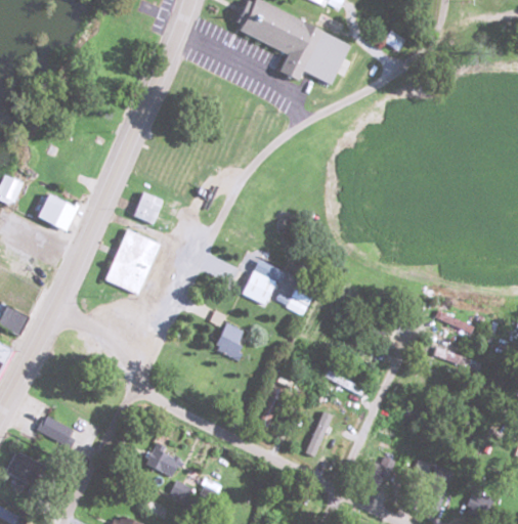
[(252,0),(245,0),(231,31),(286,54),(277,74),(297,82),(301,72),(333,86),(351,42),(252,0)]
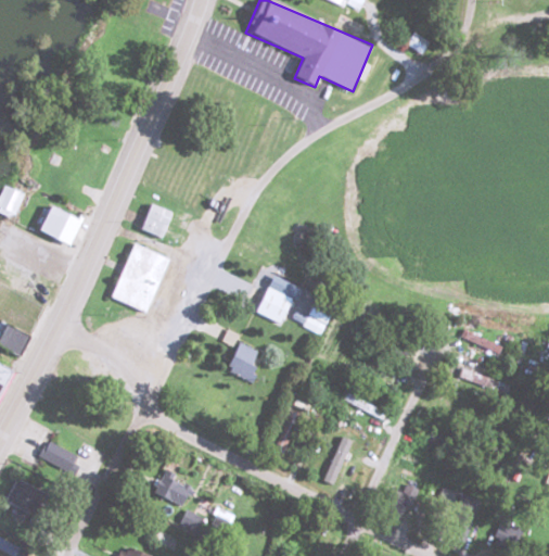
[(1,215),(22,215),(22,189),(1,189),(1,215)]
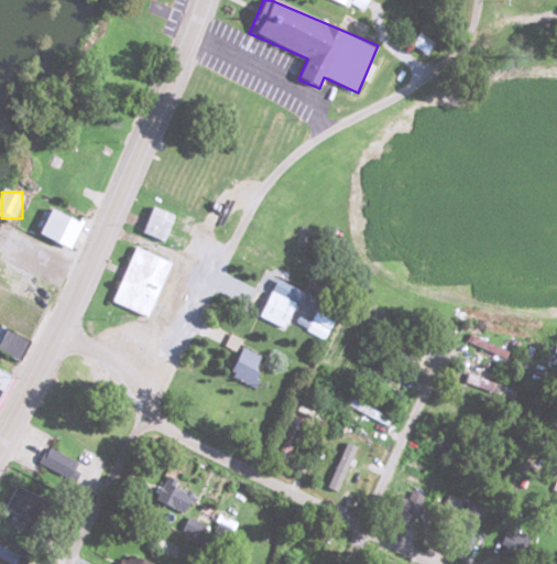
[(72,248),(83,223),(45,206),(34,232),(72,248)]
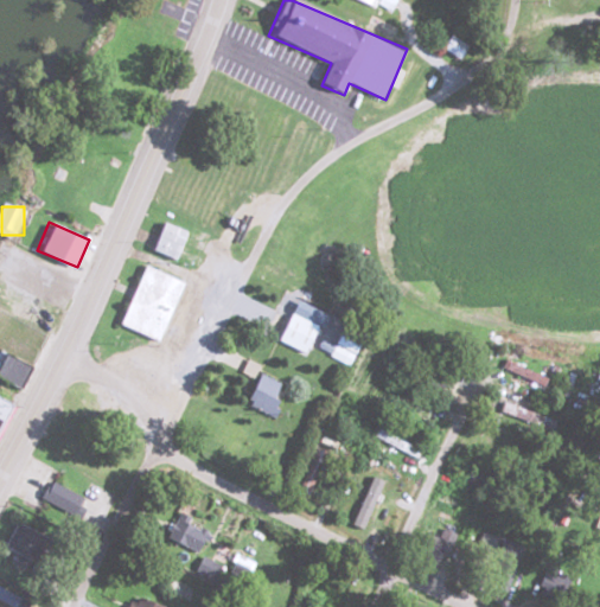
[(178,256),(186,231),(164,224),(157,249),(178,256)]
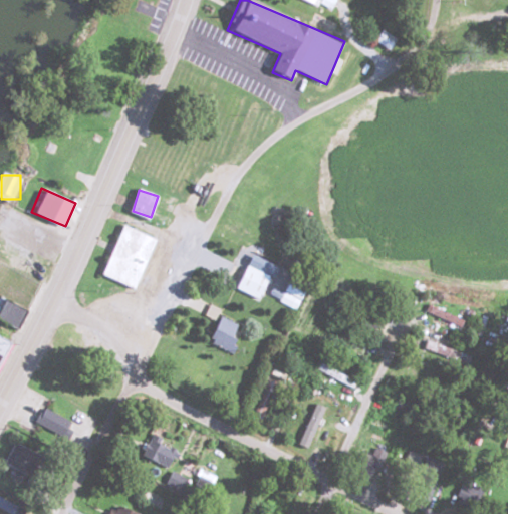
[(156,237),(121,225),(103,276),(138,288),(156,237)]
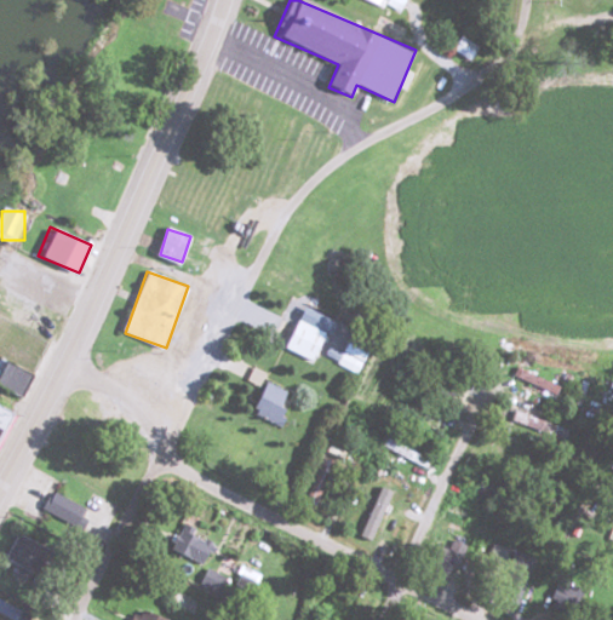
[(327,332),(298,319),(285,348),(314,361),(327,332)]
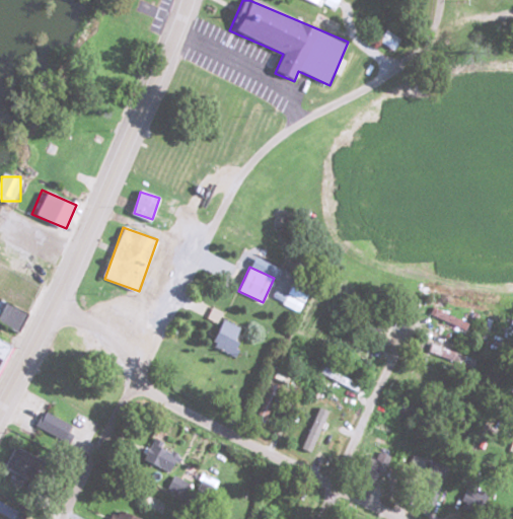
[(300,311),(308,297),(294,289),(285,303),(300,311)]
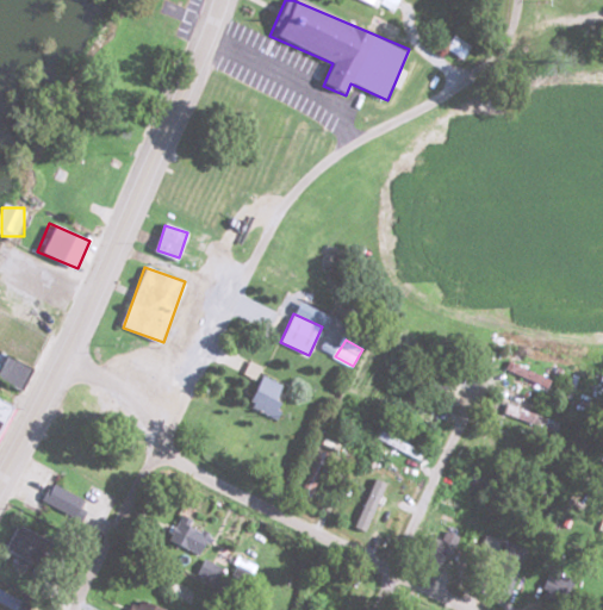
[(545,394),(552,383),(533,371),(526,383),(545,394)]
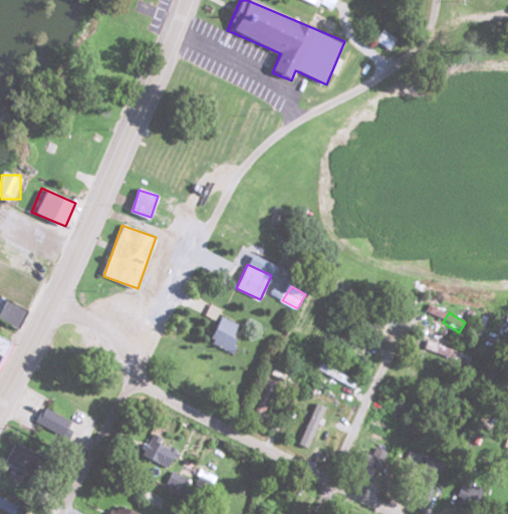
[(246,326),(220,316),(210,342),(236,352),(246,326)]
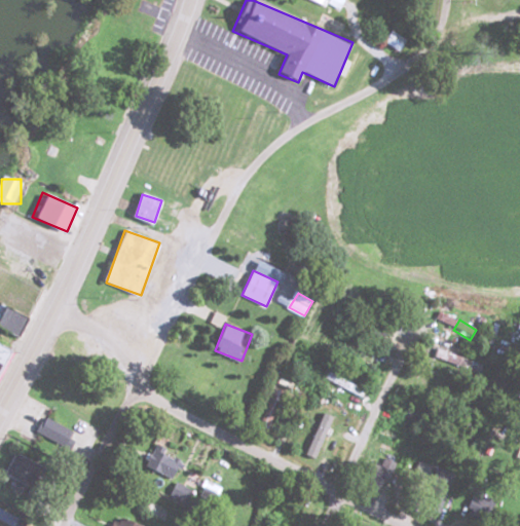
[(39,433),(64,444),(67,438),(42,426),(39,433)]
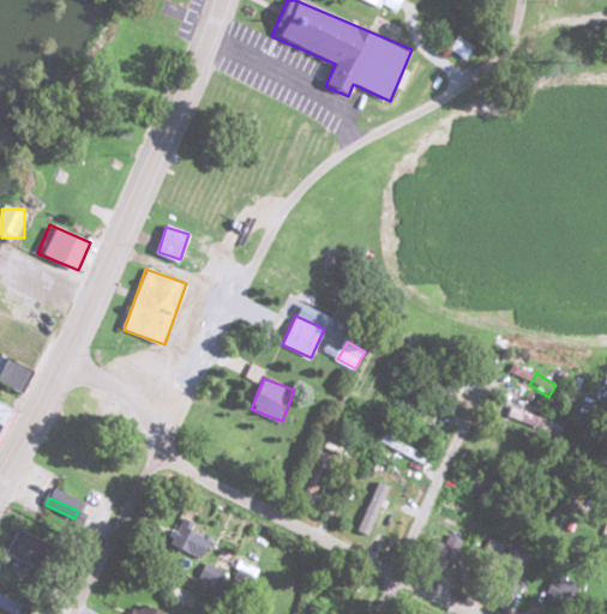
[(172,542),(200,561),(216,539),(187,519),(172,542)]
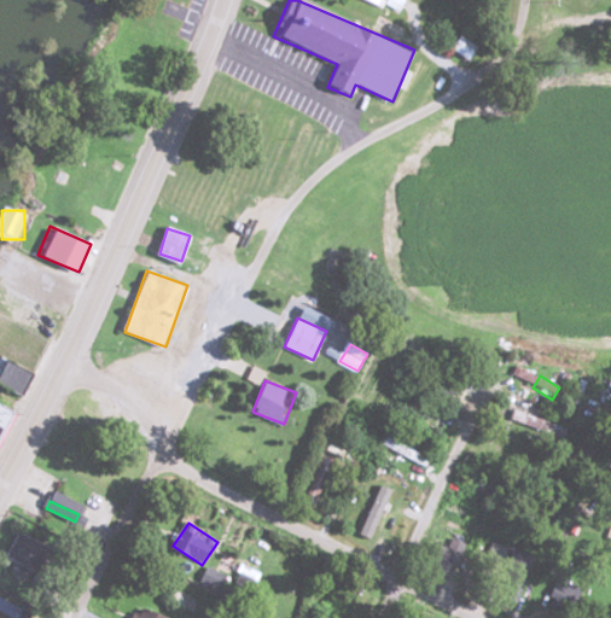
[(5,555),(31,571),(46,546),(18,531),(5,555)]
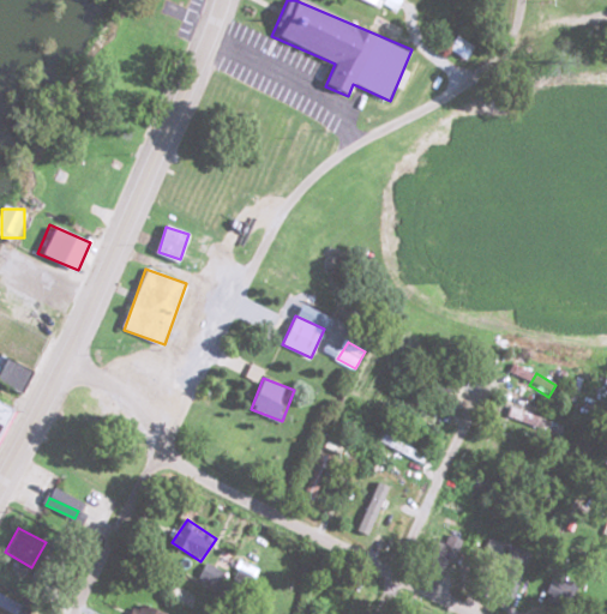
[(200,577),(216,585),(223,572),(208,564),(200,577)]
